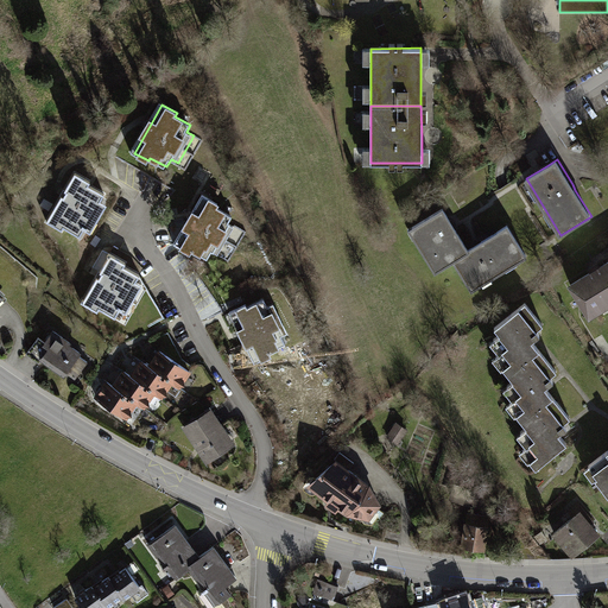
[(92,183),(75,173),(65,190),(63,195),(61,198),(48,222),(62,230),(64,227),(81,236),(86,229),(92,233),(107,204),(101,202),(105,195),(92,188),(90,187),(89,187),(92,183)]
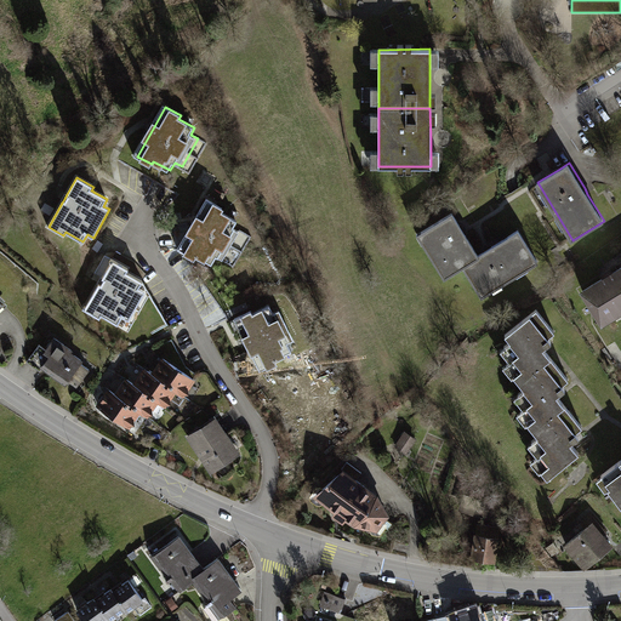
[(224,208),(209,198),(195,221),(181,248),(195,256),(198,252),(215,262),(218,255),(224,258),(241,231),(235,227),(239,220),(222,211),(224,208)]
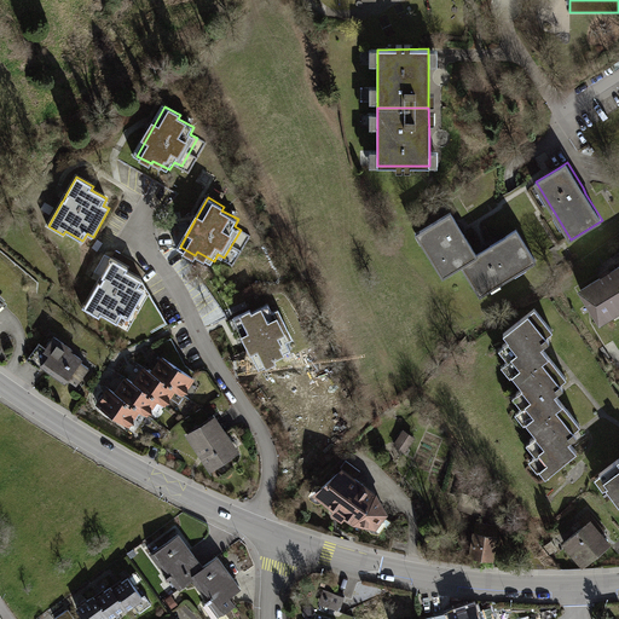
[(450,210),(416,231),(444,276),(463,262),(478,254),(464,233),(463,231),(462,229),(450,210)]
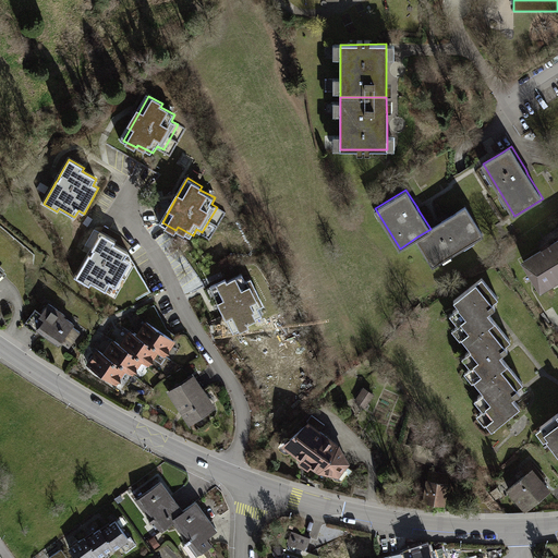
[(437,225),(431,229),(417,237),(435,264),(483,233),(466,206),(441,222),(439,223),(437,225)]
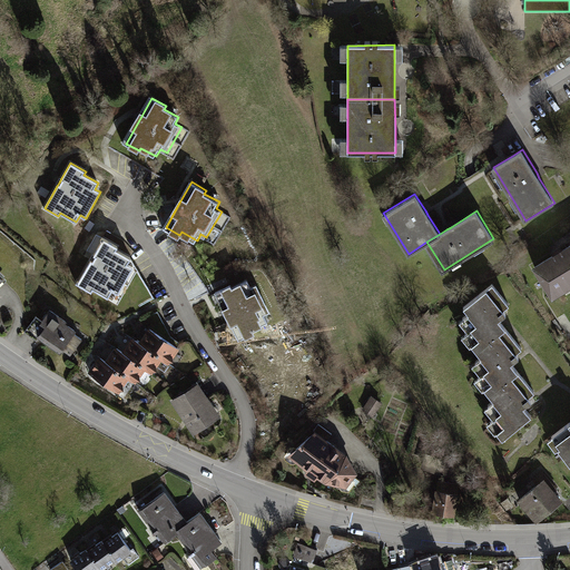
[(90,232),(95,224),(89,220),(85,228),(90,232)]
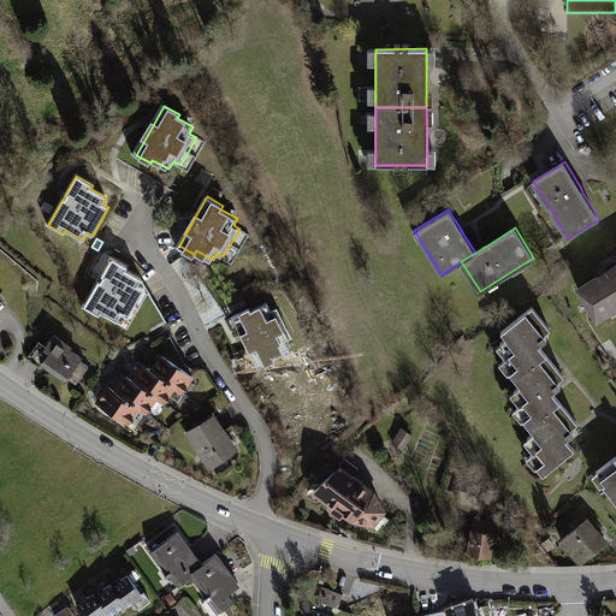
[(124,270),(125,266),(112,259),(100,279),(98,282),(83,308),(98,317),(100,313),(116,323),(120,314),(128,318),(144,289),(137,285),(141,279),(124,270)]
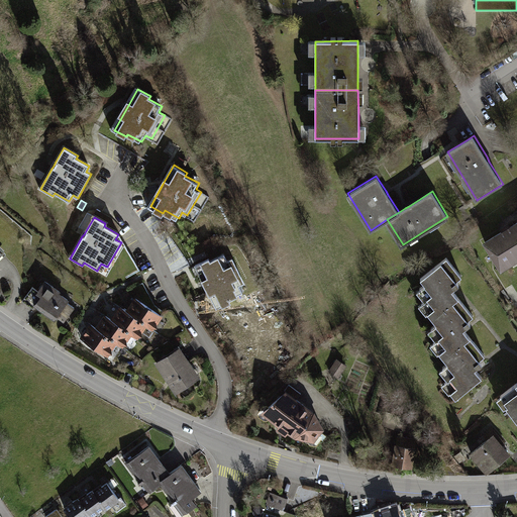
[(500,230),(484,240),(501,269),(516,259),(516,219),(508,225),(500,230)]
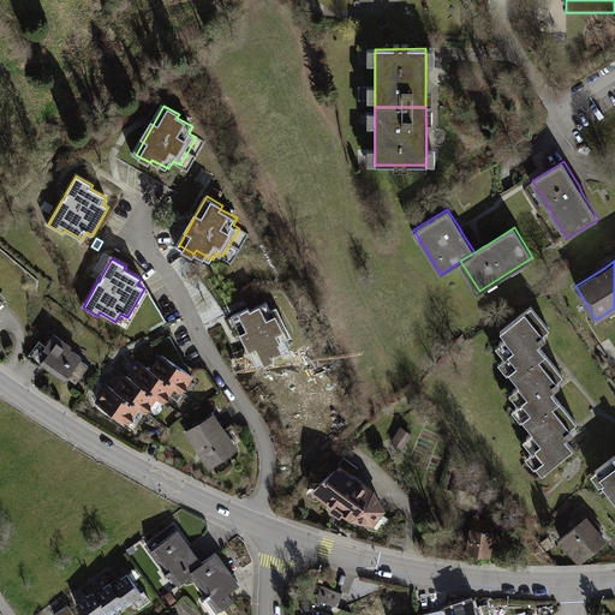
[(251,306),(234,314),(245,334),(260,365),(275,358),(274,354),(291,346),(287,338),(294,334),(280,305),(273,309),(269,302),(252,310),(251,306)]
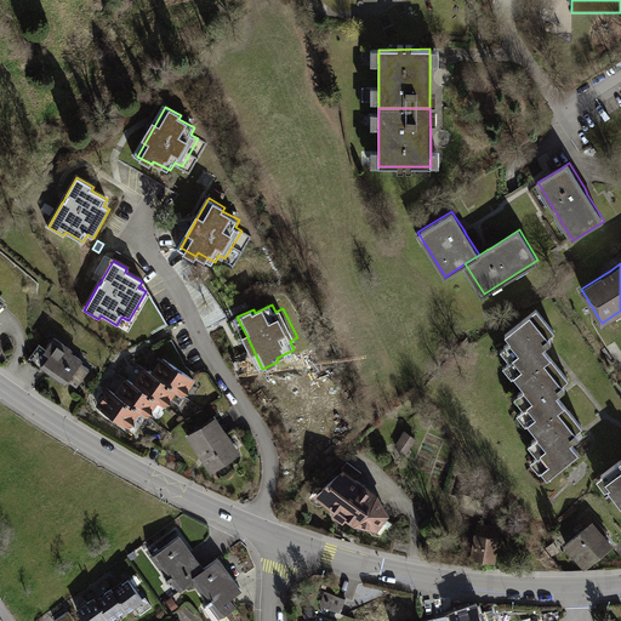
[(530,315),(505,336),(519,354),(513,359),(523,370),(514,377),(519,385),(545,364),(551,359),(543,349),(552,342),(530,315)]
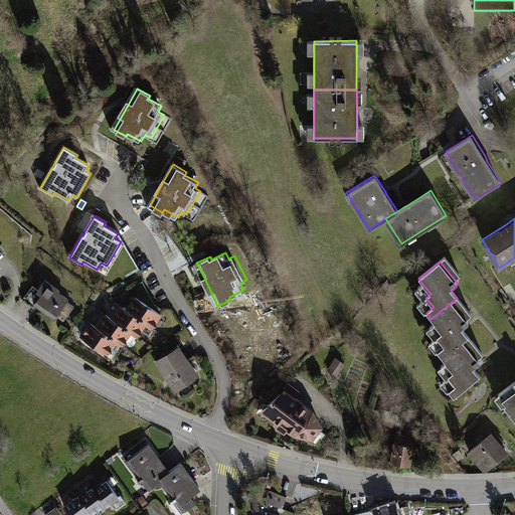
[(72,296),(47,279),(39,290),(33,286),(24,299),(34,306),(32,309),(54,323),(57,318),(67,325),(80,305),(71,298),(72,296)]
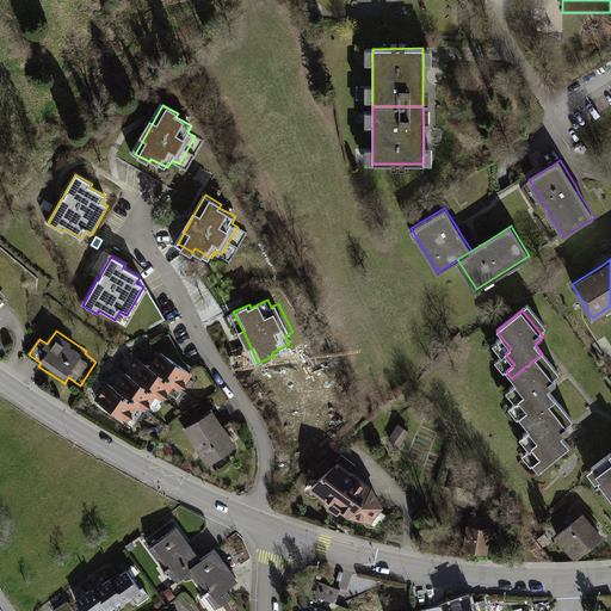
[(161,352),(152,366),(166,375),(165,377),(176,384),(184,389),(195,372),(161,352)]
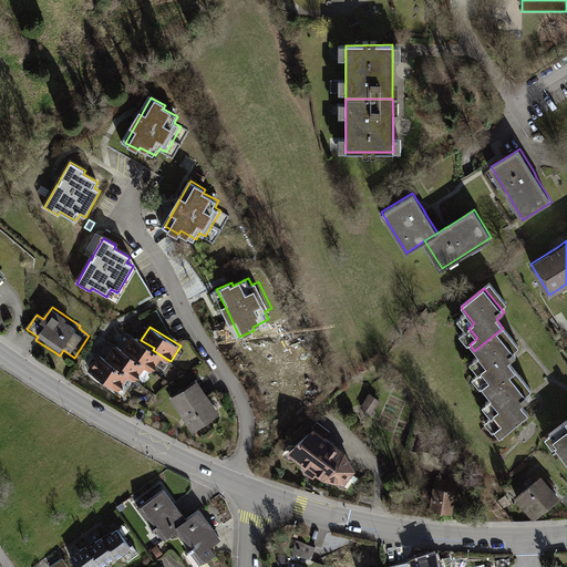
[(482,388),(487,394),(509,375),(515,371),(508,362),(516,356),(497,332),(474,351),(487,367),(482,371),(490,381),(482,388)]
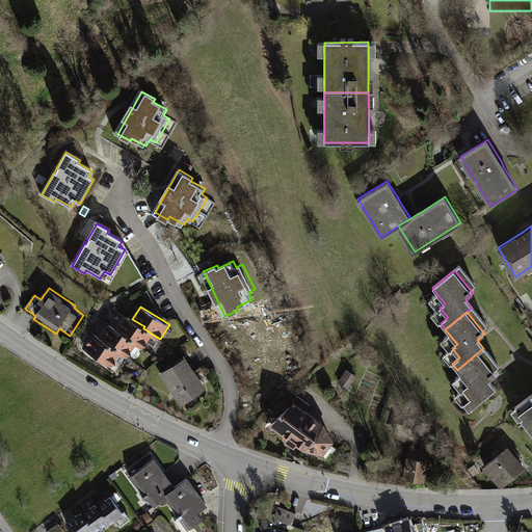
[(125,315),(116,327),(129,336),(128,338),(138,344),(144,348),(153,335),(143,328),(144,326),(132,319),(125,315)]
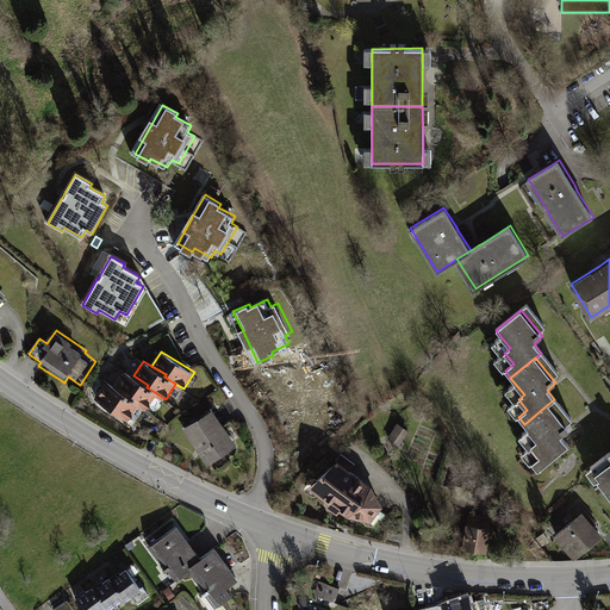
[(126,371),(117,385),(131,394),(130,397),(141,403),(150,409),(159,394),(147,387),(148,385),(134,375),(126,371)]
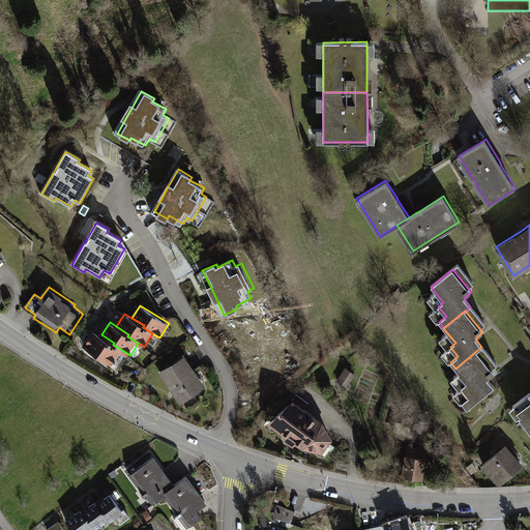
[(101,334),(94,329),(84,346),(113,363),(122,350),(113,345),(114,343),(101,334)]
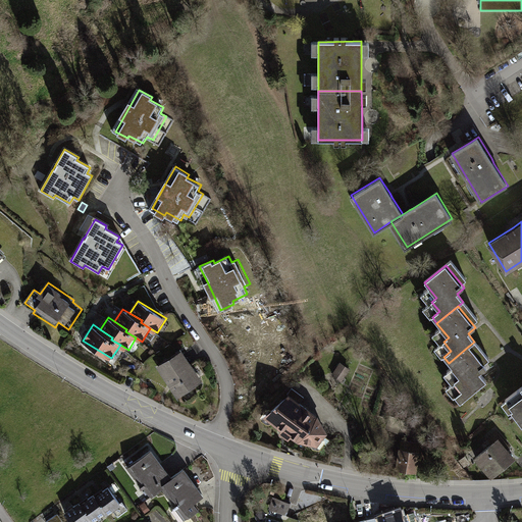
[(467,398),(473,393),(486,381),(479,373),(486,367),(469,346),(449,363),(460,377),(455,381),(462,390),(455,397),(460,404),(467,398)]
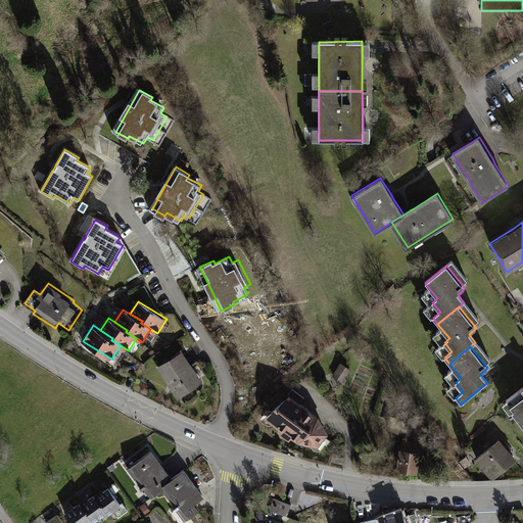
[(182,350),(157,367),(178,399),(203,383),(182,350)]
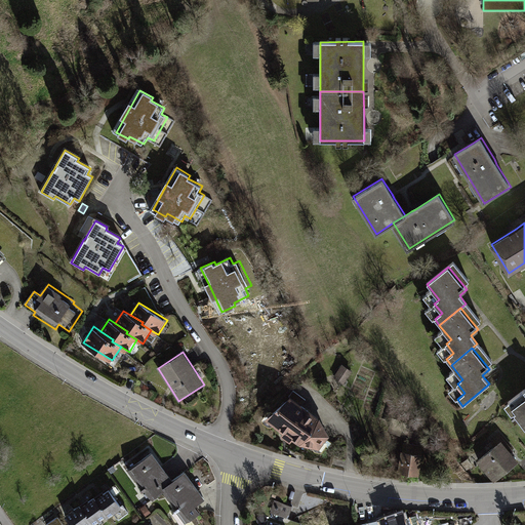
[(335,376),(346,382),(354,370),(344,364),(335,376)]
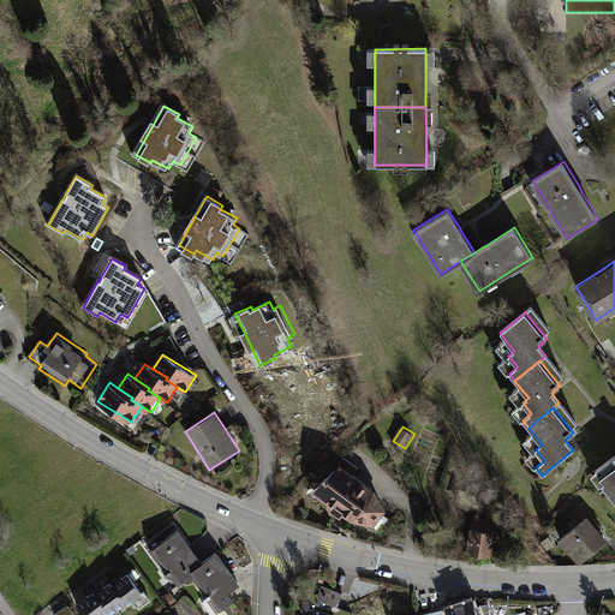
[(614,455),(590,476),(597,487),(601,483),(614,501),(614,455)]
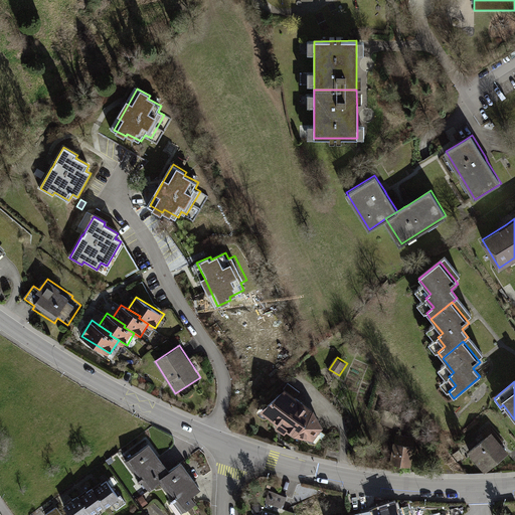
[(285,390),(260,413),(278,426),(275,430),(284,437),(287,434),(294,439),(314,443),(323,428),(313,410),(285,390)]
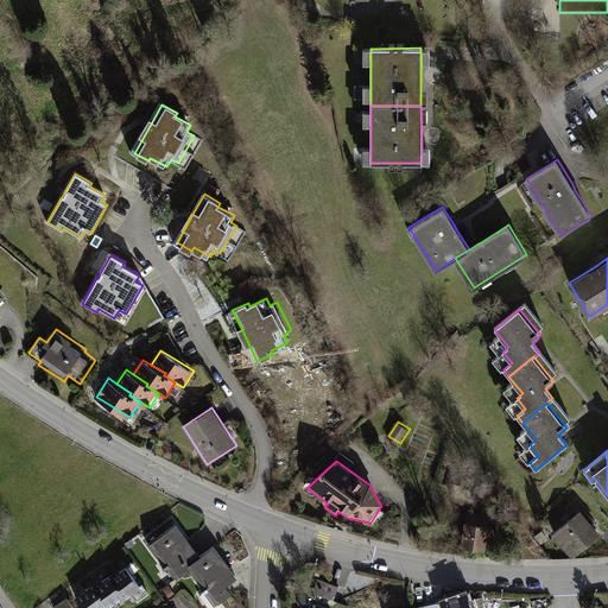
[(580,504),(565,515),(571,521),(552,537),(572,561),(601,537),(591,526),(595,523),(580,504)]
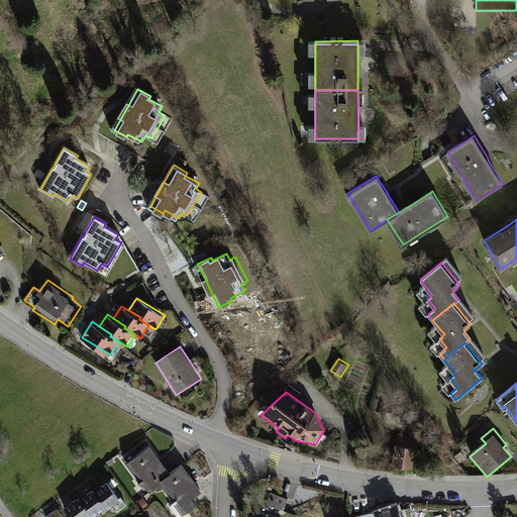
[(417,442),(397,439),(392,469),(413,472),(417,442)]
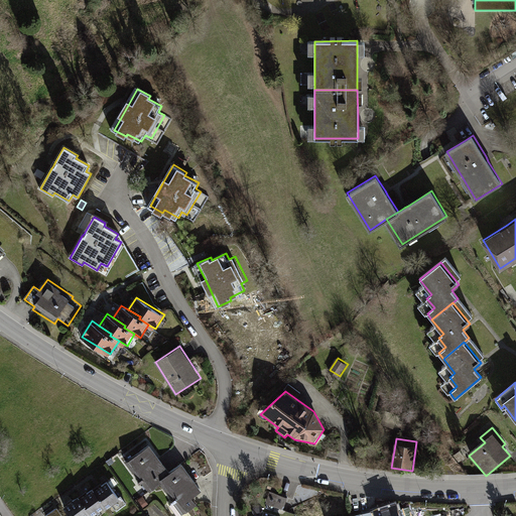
[(150,447),(127,464),(149,494),(160,486),(163,484),(161,482),(170,475),(150,447)]
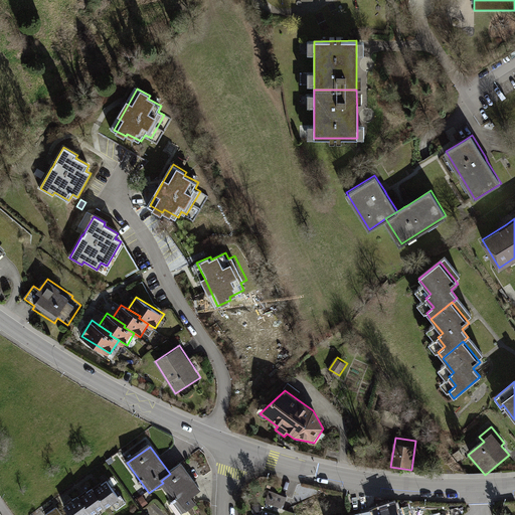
[(163,483),(160,485),(182,514),(197,504),(192,497),(201,491),(182,465),(170,474),(161,481),(163,483)]
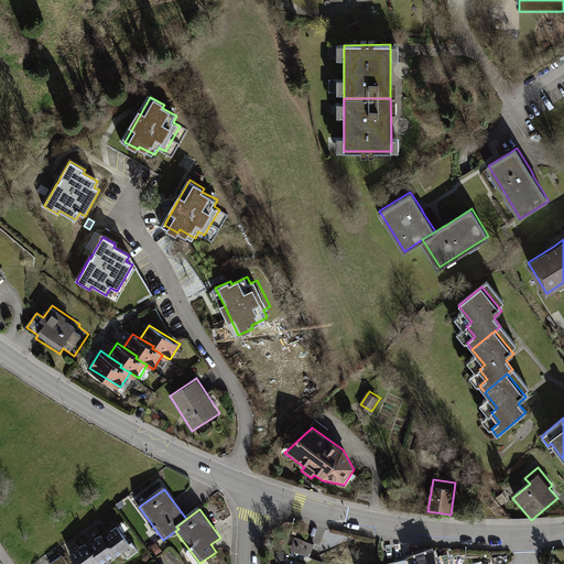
[(131,546),(117,527),(102,537),(116,555),(117,556),(131,546)]
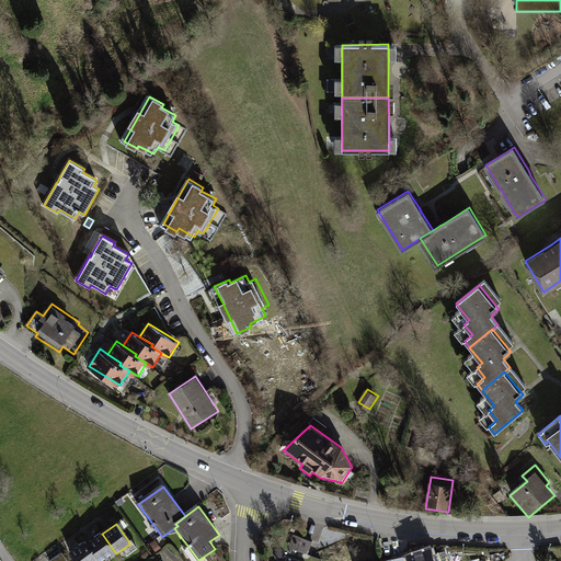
[(102,560),(115,552),(102,534),(101,533),(87,542),(99,560),(102,560)]
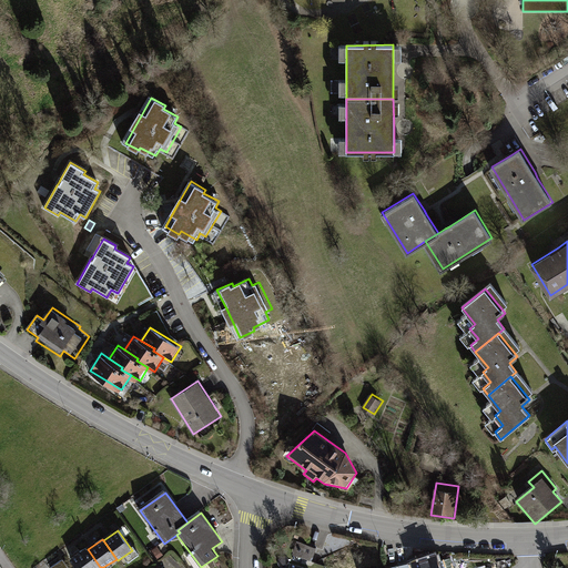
[(317,548),(298,541),(293,554),(313,560),(317,548)]
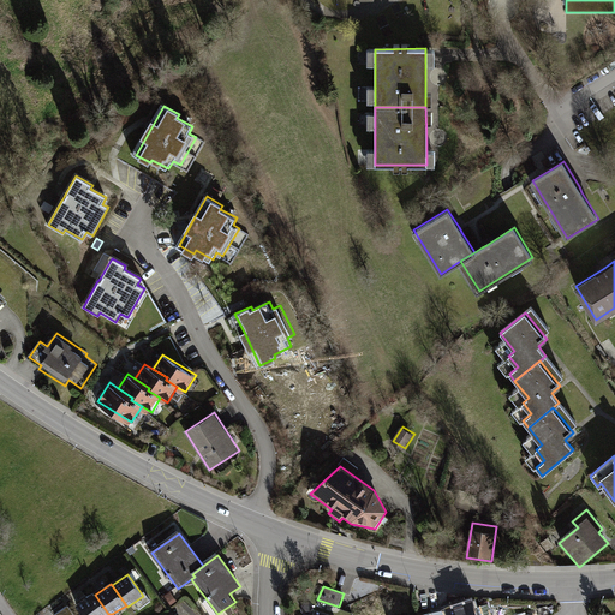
[(107,614),(108,614),(95,595),(94,593),(76,604),(83,614),(107,614)]
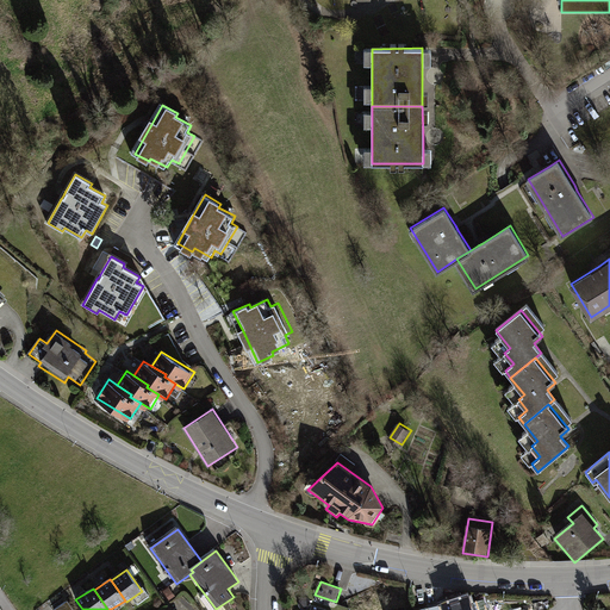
[(471,609),(467,597),(443,605),(444,609),(471,609)]
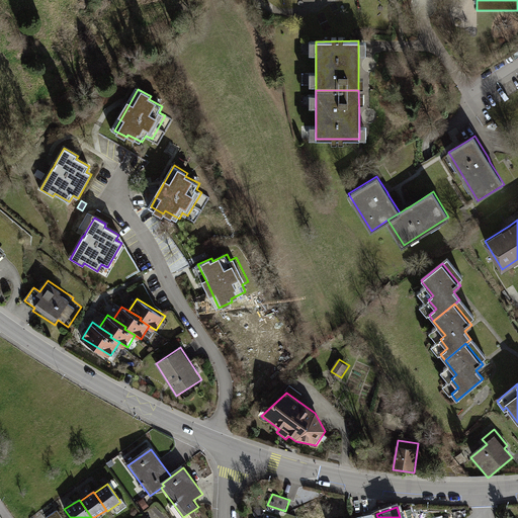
[(403,517),(415,517),(413,507),(401,510),(403,517)]
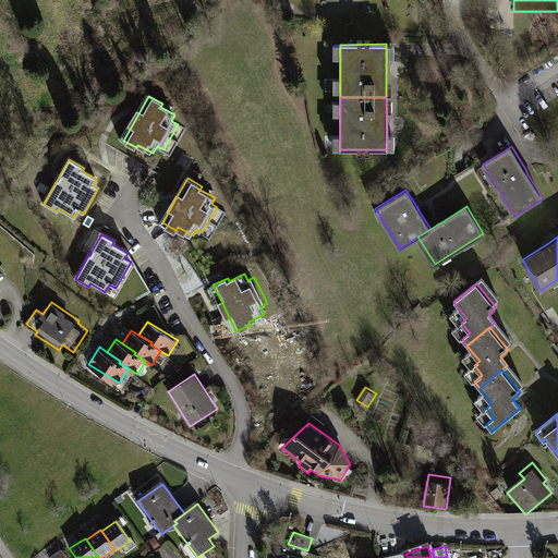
All buildings are outlined.
